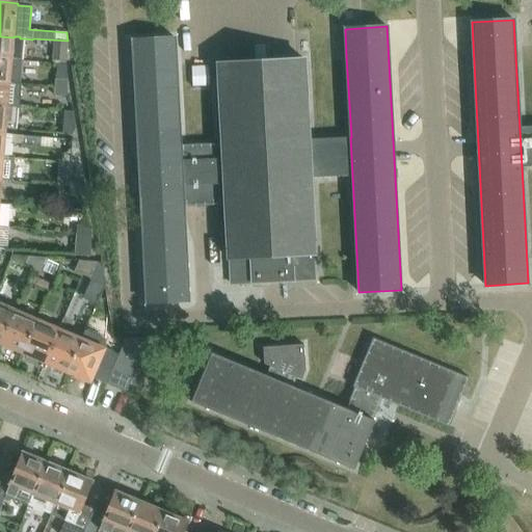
[(14,36),(14,37),(0,36),(0,59),(11,60),(22,61),(25,38),(20,38),(20,36),(14,36)]
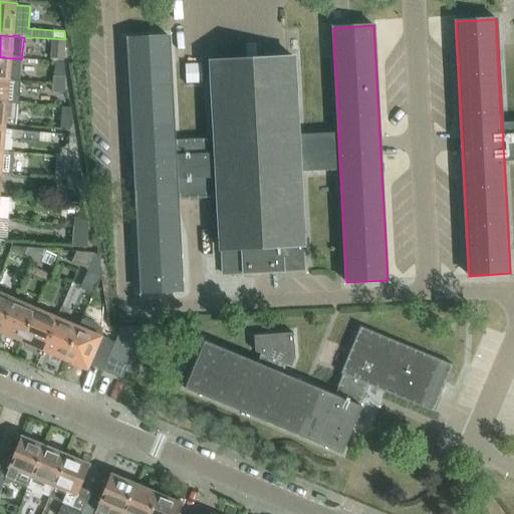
[(182,291),(177,200),(175,142),(169,36),(127,39),(142,293),(182,291)]
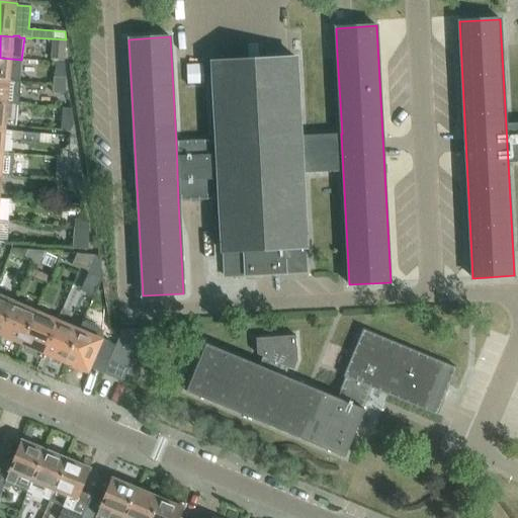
[(51,58),(64,59),(66,39),(52,38),(51,58)]
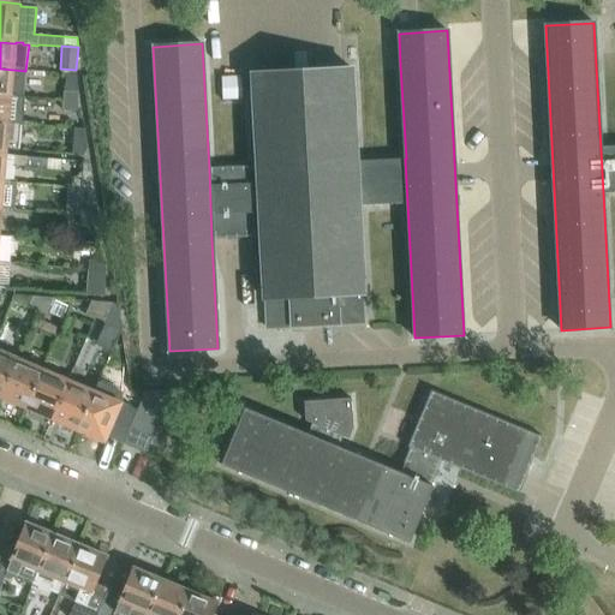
[(23,96),(25,71),(13,70),(0,69),(0,96),(24,99),(25,96),(23,96)]
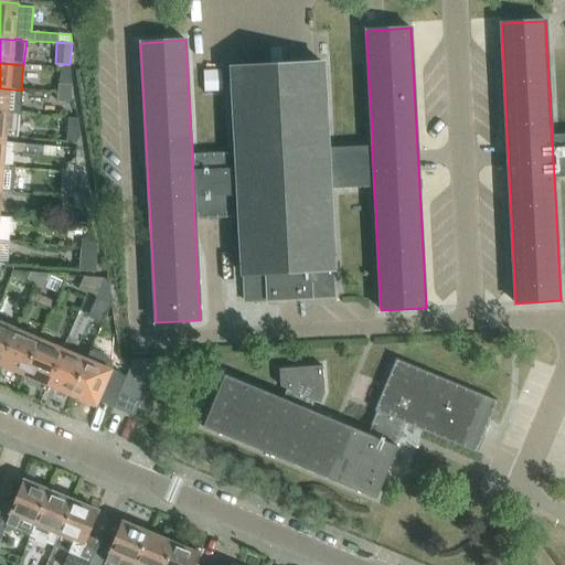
[(374,187),(372,146),(329,148),(323,63),(232,67),(236,153),(192,156),(194,220),(238,217),(242,275),(244,275),(245,301),(333,297),(332,270),(334,270),(330,189),(374,187)]
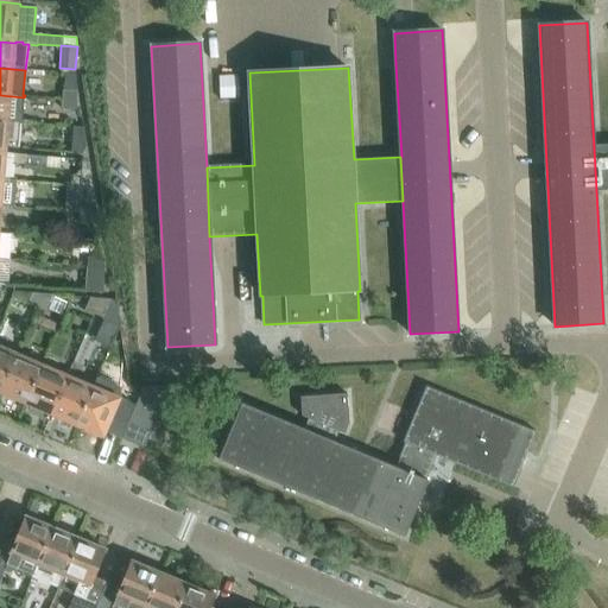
[(77,101),(77,90),(63,89),(62,100),(77,101)]
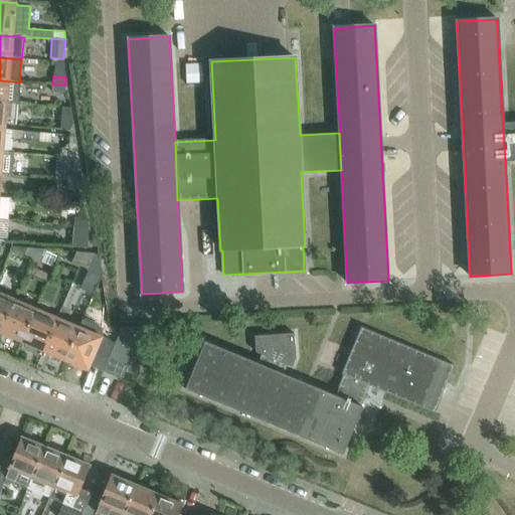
[(7,102),(8,89),(20,90),(20,82),(0,80),(0,102),(7,103),(7,102)]
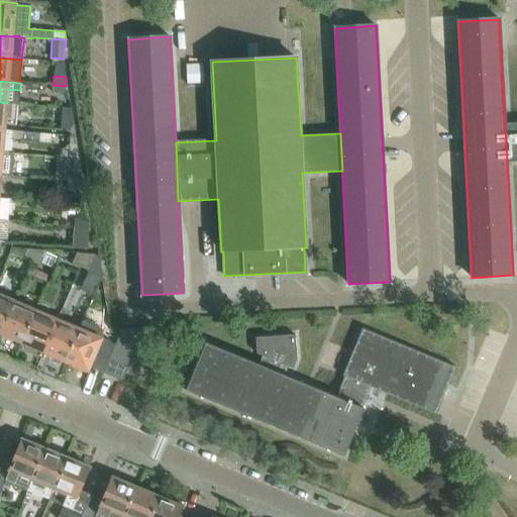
[(65,93),(66,86),(53,85),(53,92),(65,93)]
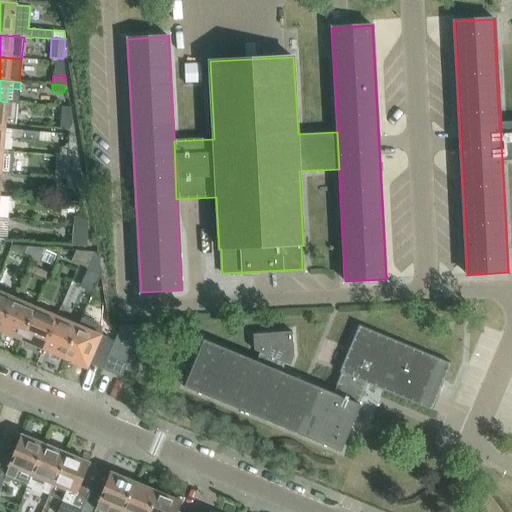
[(0,125),(5,126),(5,124),(15,124),(17,102),(7,101),(7,102),(0,101),(0,125)]
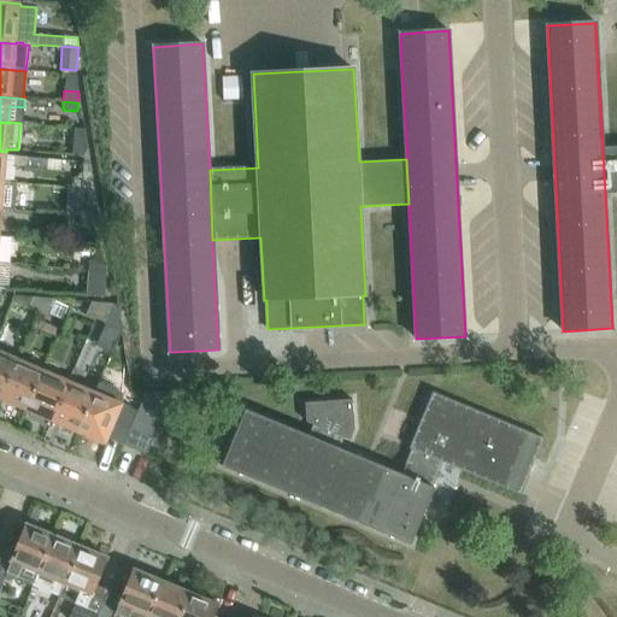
[(88,150),(87,144),(76,142),(75,154),(84,154),(88,150)]
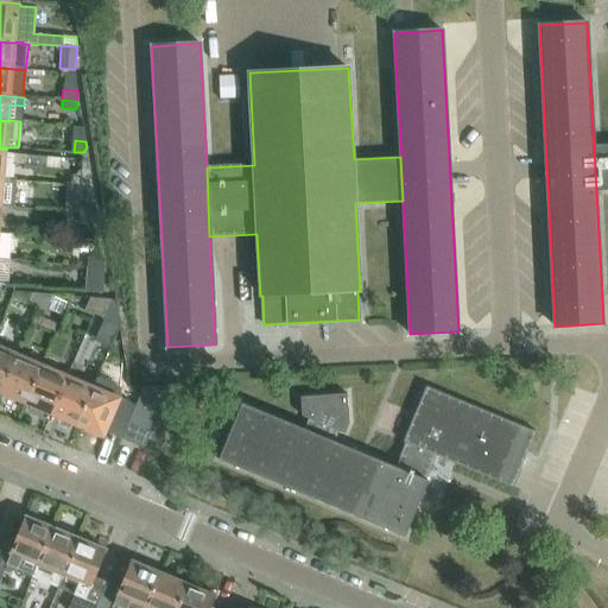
[(607,145),(594,147),(596,190),(607,189),(607,145)]
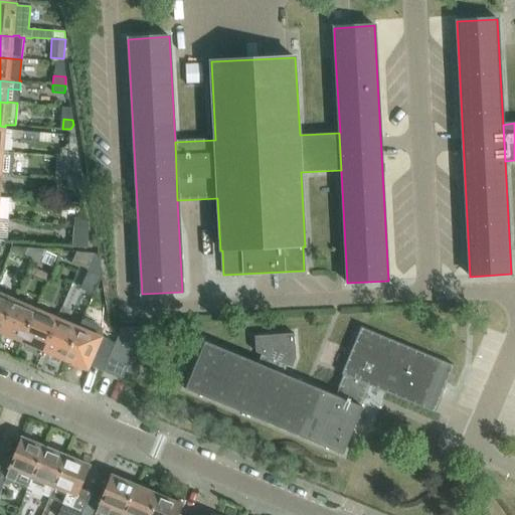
[(0,152),(3,153),(4,138),(58,143),(59,134),(4,130),(5,127),(0,126),(0,152)]
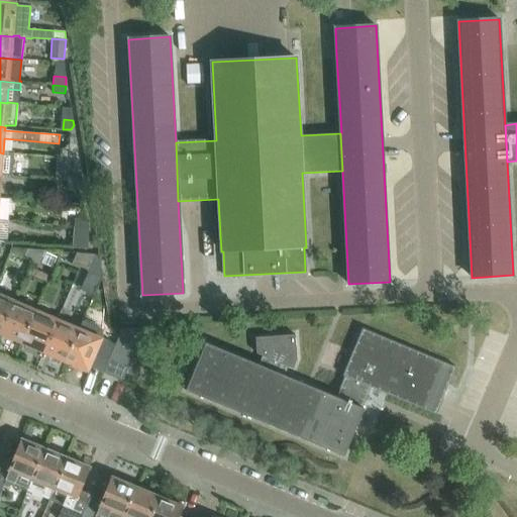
[(79,159),(77,141),(70,140),(69,150),(62,148),(61,158),(70,158),(79,159)]
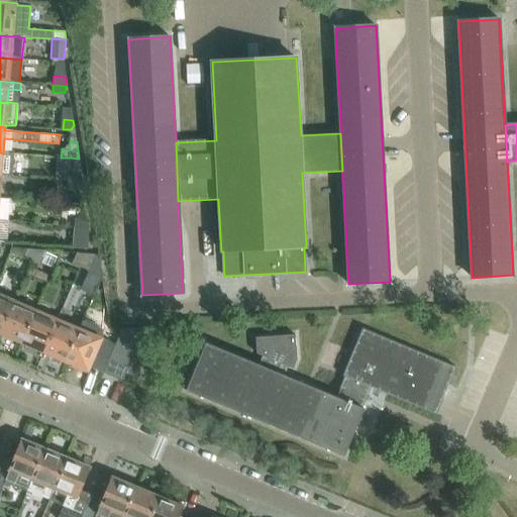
[(14,154),(3,153),(0,152),(0,175),(1,176),(12,176),(14,154)]
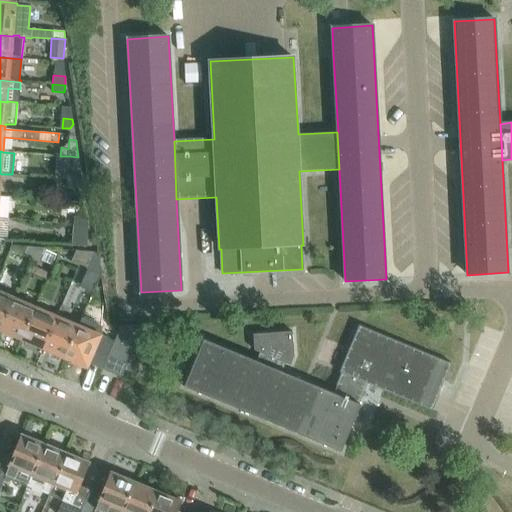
[(69,156),(67,179),(79,180),(80,173),(78,157),(69,156)]
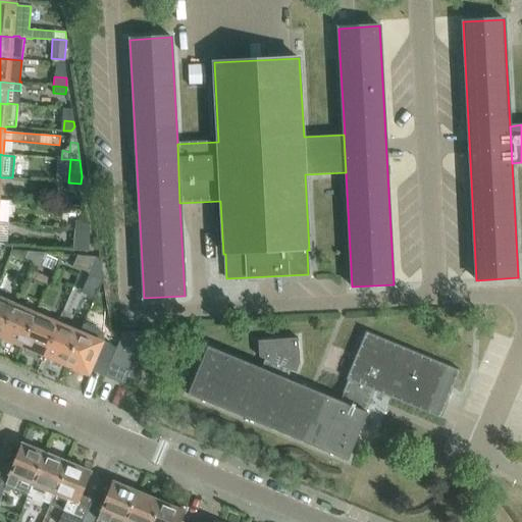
[(81,191),(81,184),(68,183),(68,190),(81,191)]
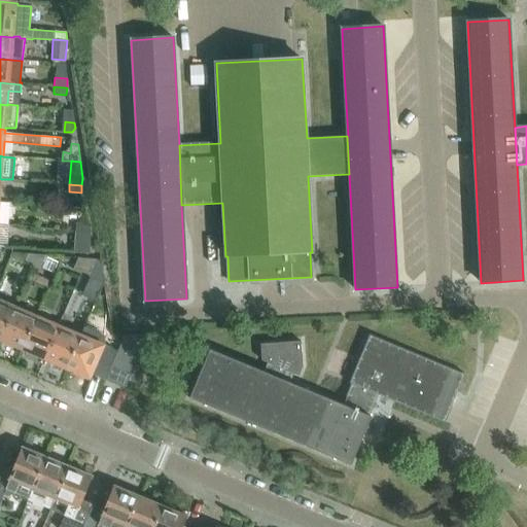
[(91,232),(90,223),(76,222),(75,231),(91,232)]
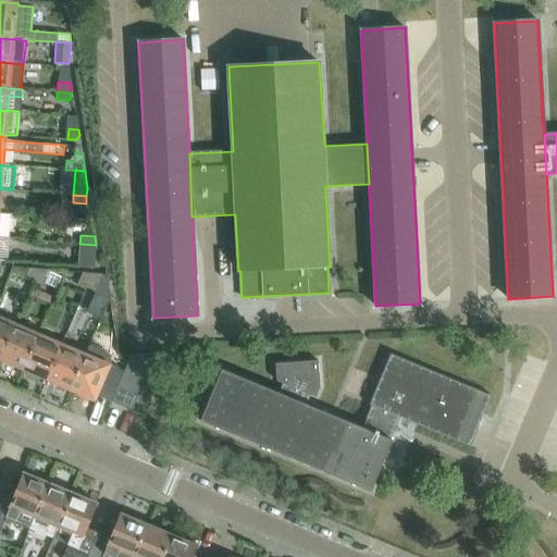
[(95,269),(96,245),(79,244),(77,267),(95,269)]
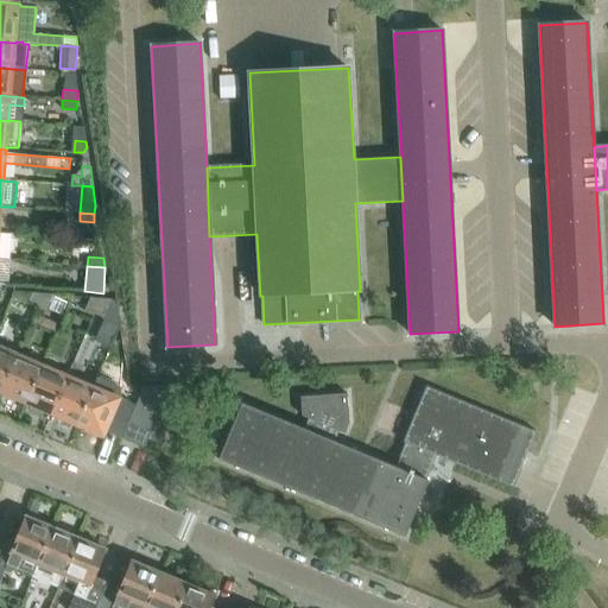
[(38,306),(44,293),(33,292),(29,303),(38,306)]
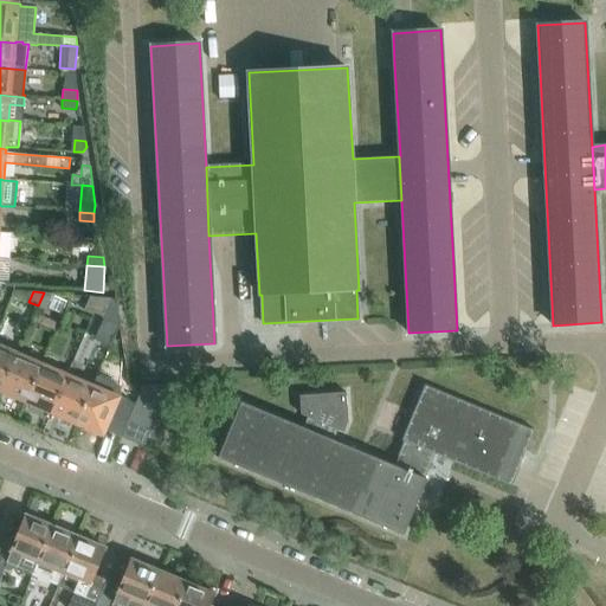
[(46,309),(53,294),(44,292),(38,305),(46,309)]
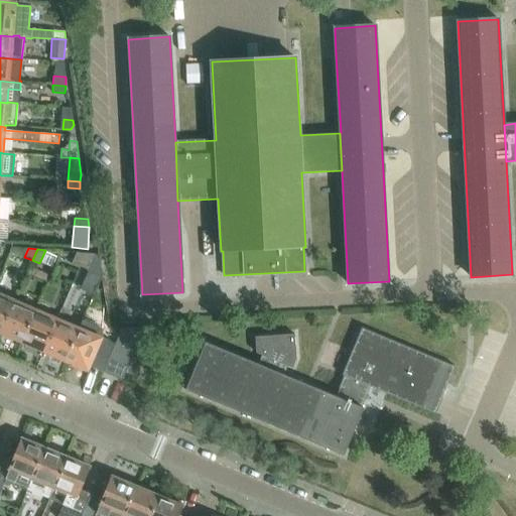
[(81,266),(87,253),(77,252),(72,263),(80,266),(81,266)]
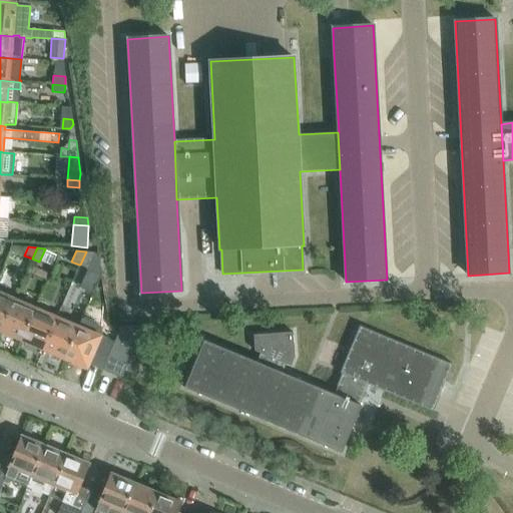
[(87,268),(93,251),(86,251),(80,265),(87,268)]
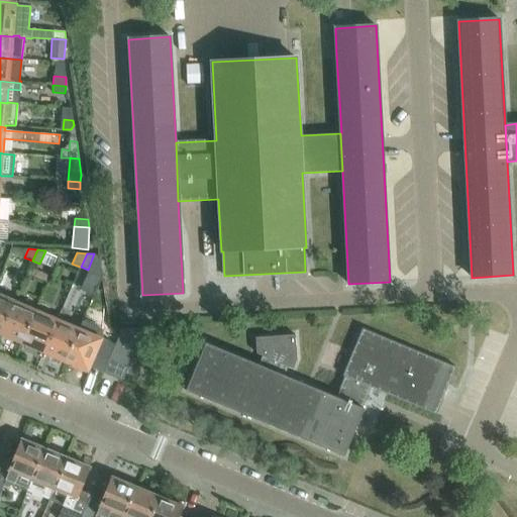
[(0,333),(1,333),(14,301),(0,294),(0,333)]
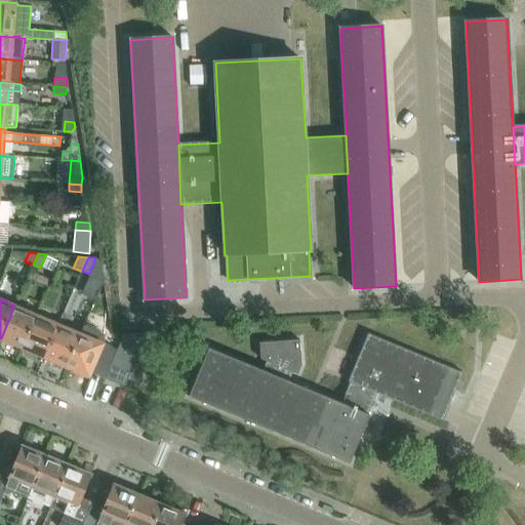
[(23,348),(36,315),(14,306),(1,338),(9,342),(11,346),(15,348),(21,348),(23,348)]
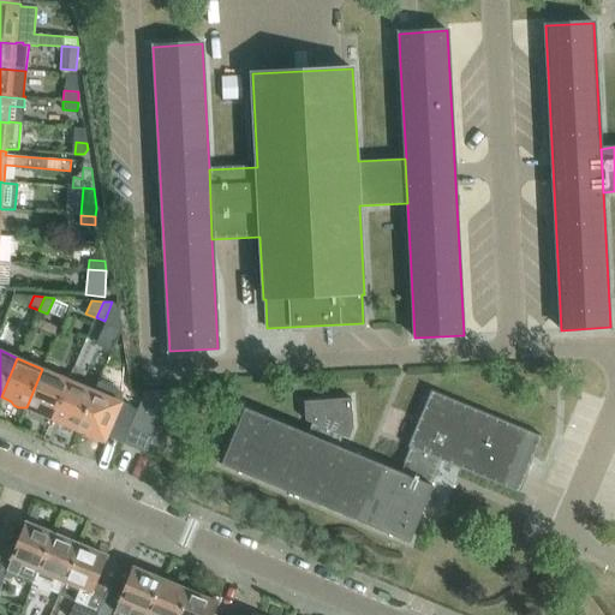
[(52,419),(69,380),(42,369),(27,407),(28,408),(30,412),(36,415),(41,415),(52,419)]
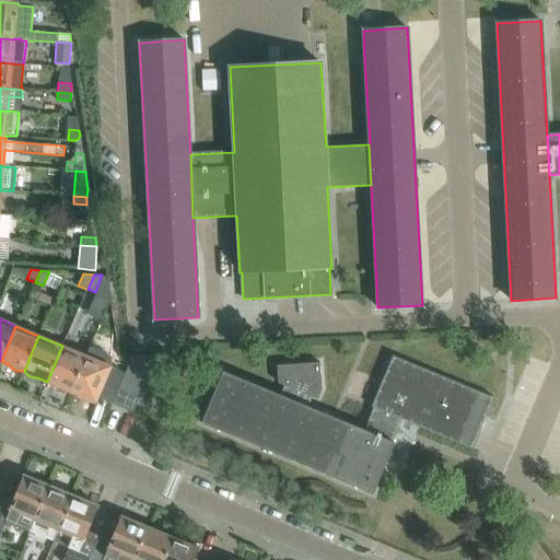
[(121,362),(120,356),(119,356),(119,352),(115,352),(114,356),(90,345),(85,356),(86,357),(71,392),(72,393),(74,396),(80,398),(83,397),(93,401),(96,397),(114,405),(132,362),(121,362)]
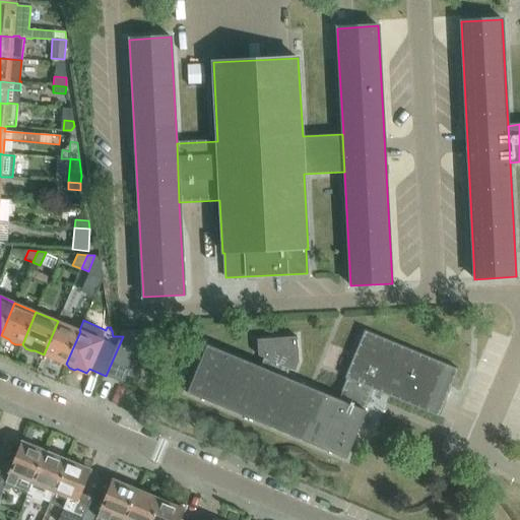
[(80,331),(79,330),(58,321),(44,354),(53,359),(55,362),(60,364),(64,363),(66,364),(80,331)]
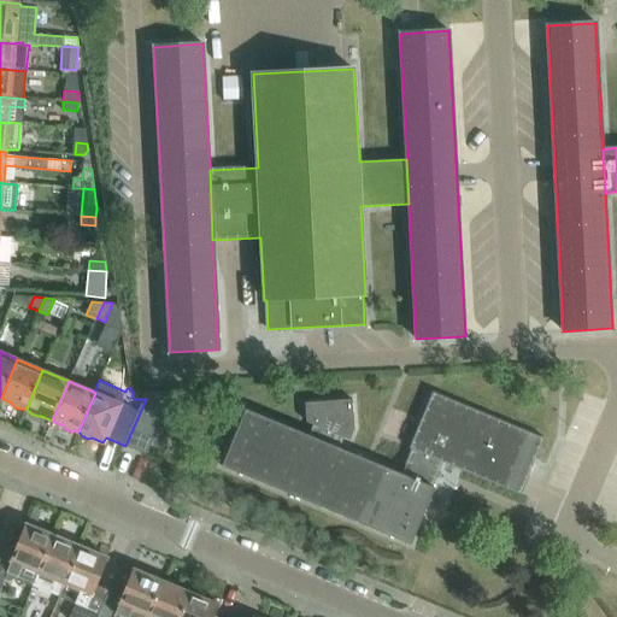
[(146,456),(174,392),(145,393),(133,392),(134,399),(146,399),(125,446),(146,456)]
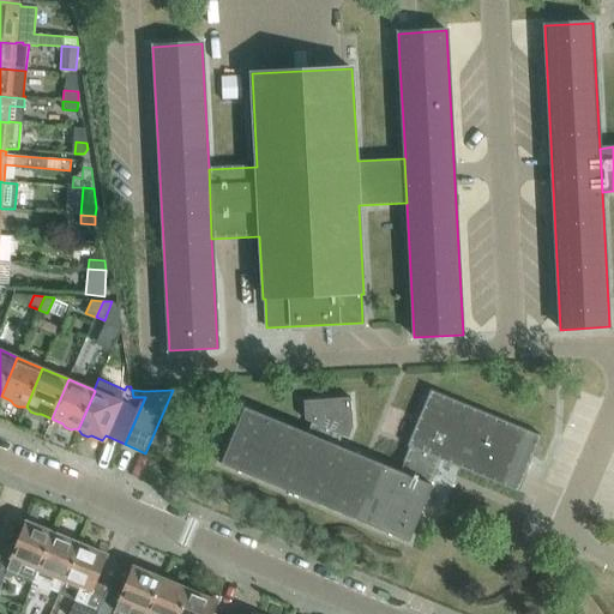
[(245,408),(221,464),(409,542),(432,486),(429,485),(439,459),(518,493),(541,437),(431,390),(407,447),(409,449),(399,473),(338,446),(342,437),(348,438),(353,427),(350,397),(304,401),(305,420),(311,423),(307,434),(245,408)]
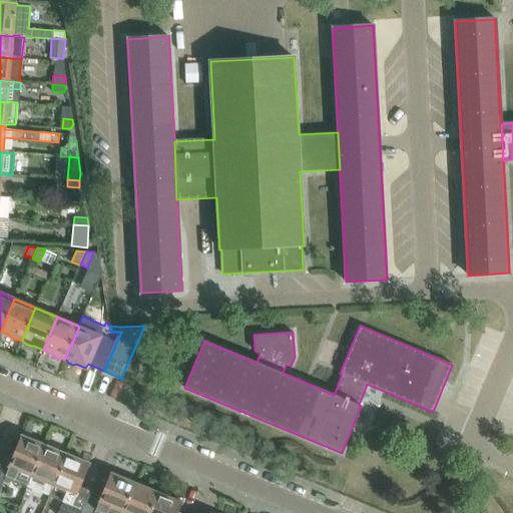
[(0,490),(4,482),(7,483),(15,480),(28,485),(31,477),(44,445),(42,444),(43,442),(33,438),(32,440),(22,436),(9,466),(0,462),(0,490)]
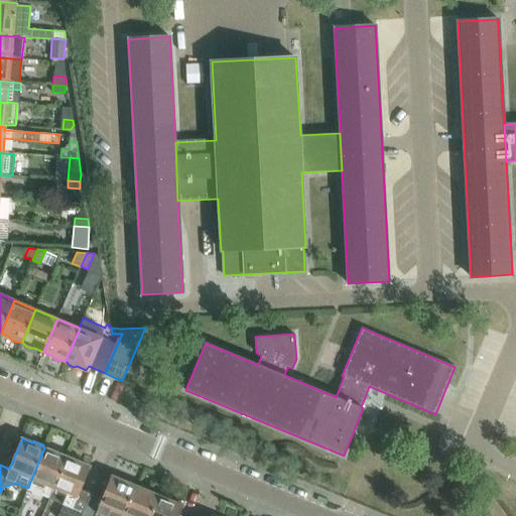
[(28,488),(27,490),(49,499),(52,492),(53,489),(67,457),(44,447),(31,480),(28,488)]
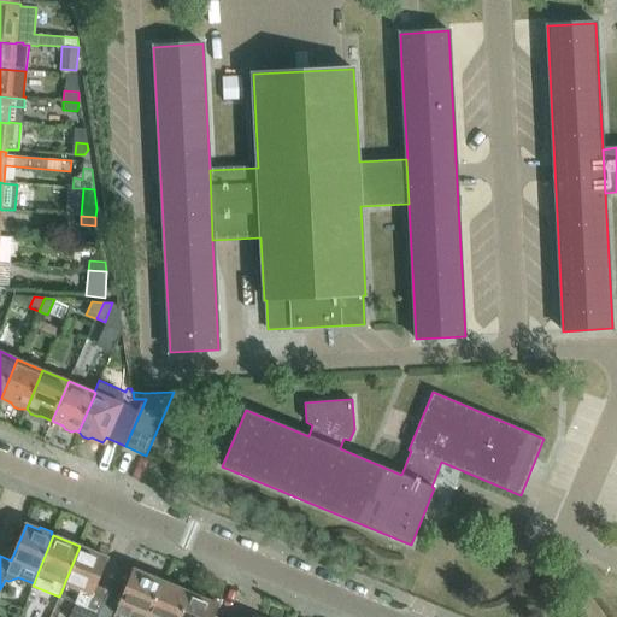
[(63,588),(59,597),(75,603),(69,616),(97,616),(104,599),(92,594),(106,558),(94,552),(95,550),(84,545),(82,547),(80,546),(64,585),(63,588)]
